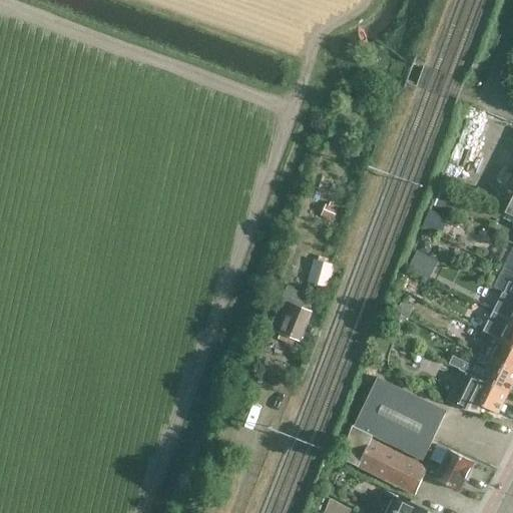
[(343,211),(325,203),(319,219),(337,226),(343,211)]
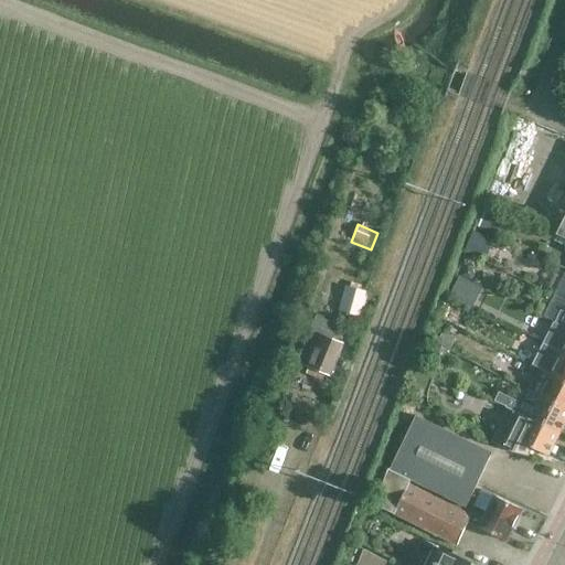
[(454,291),(475,302),(483,285),(461,275),(454,291)]
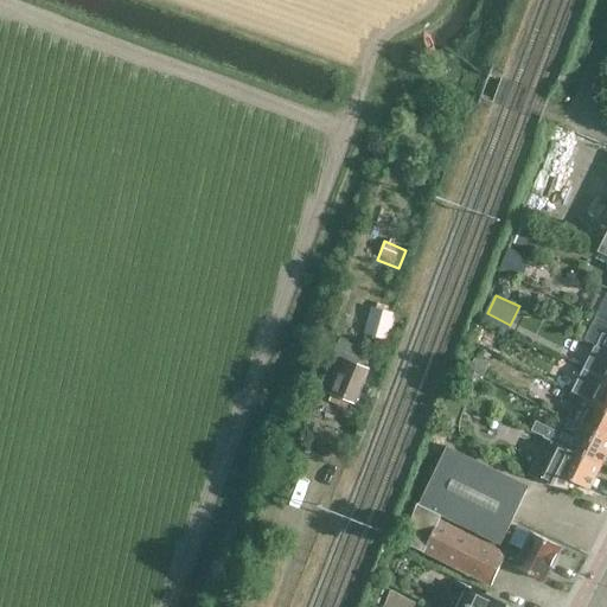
[(360,338),(383,343),(393,315),(370,308),(360,338)]
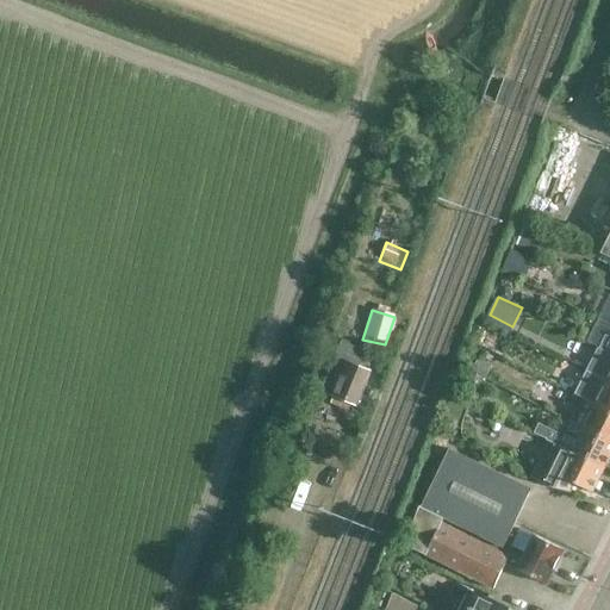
[(609,354),(609,336),(609,338),(605,336),(599,349),(609,354)]
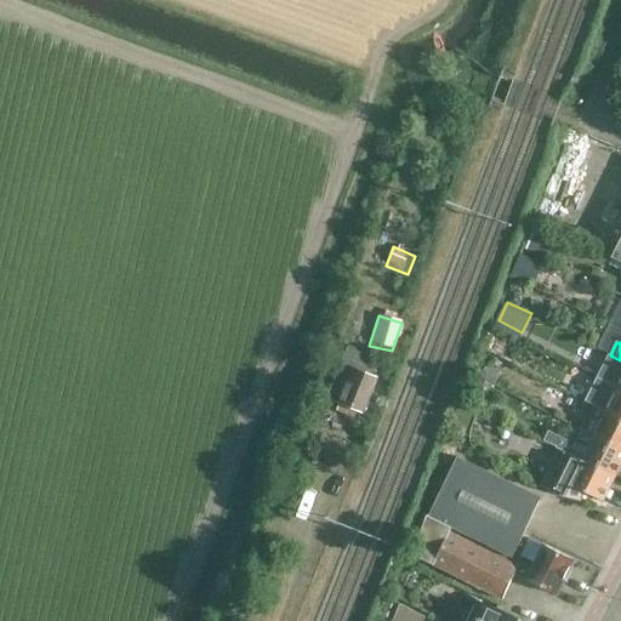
[(590,345),(585,357),(598,363),(603,351),(590,345)]
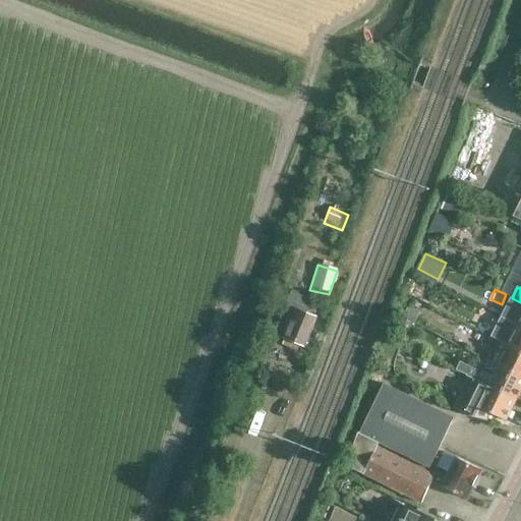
[(292,291),(274,334),(285,339),(283,345),(301,352),(303,347),(305,348),(317,317),(305,312),(311,299),(292,291)]
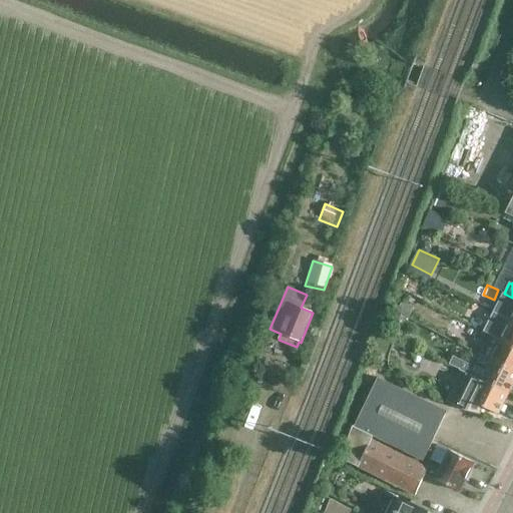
[(512,298),(504,294),(494,313),(510,321),(512,322),(512,298)]
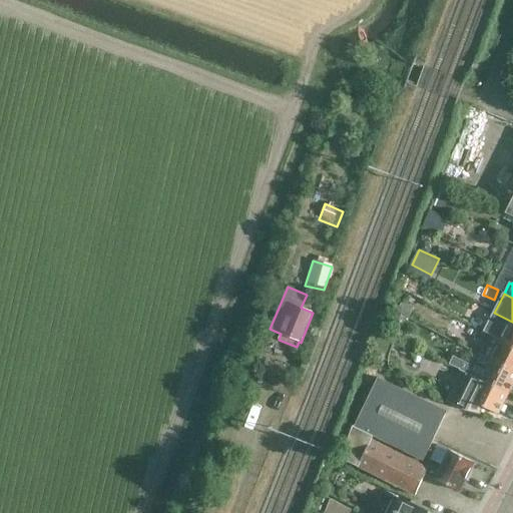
[(473,315),(467,326),(479,331),(484,321),(473,315)]
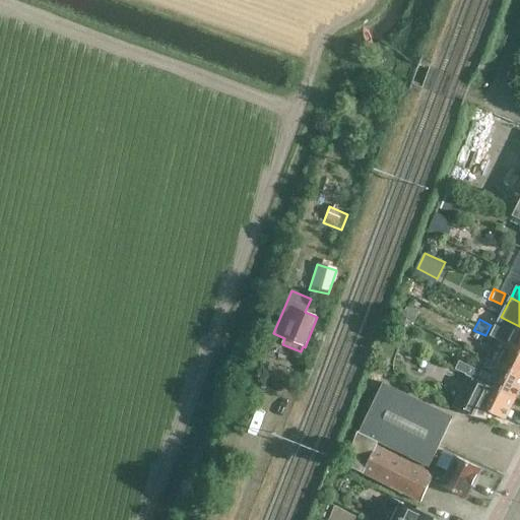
[(519,352),(519,326),(517,325),(512,336),(507,346),(519,352)]
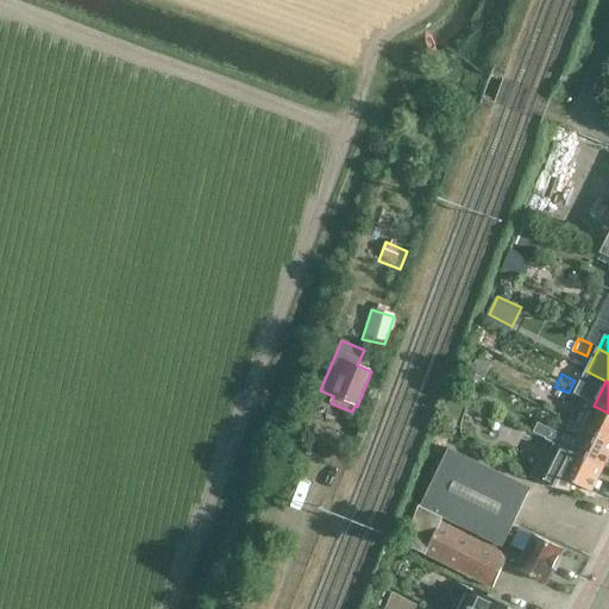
[(550,395),(563,402),(569,393),(554,387),(550,395)]
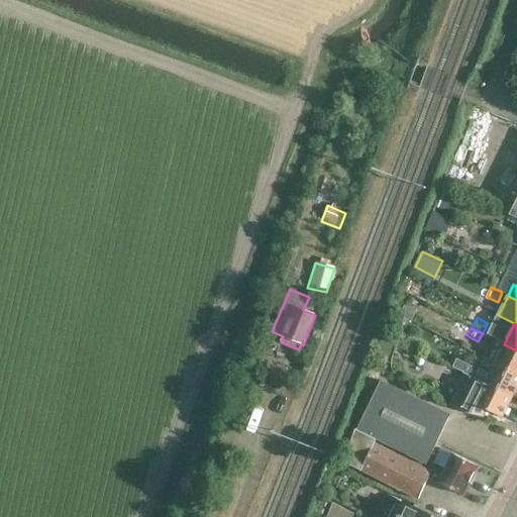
[(516,374),(516,350),(504,344),(493,339),(484,357),(516,374)]
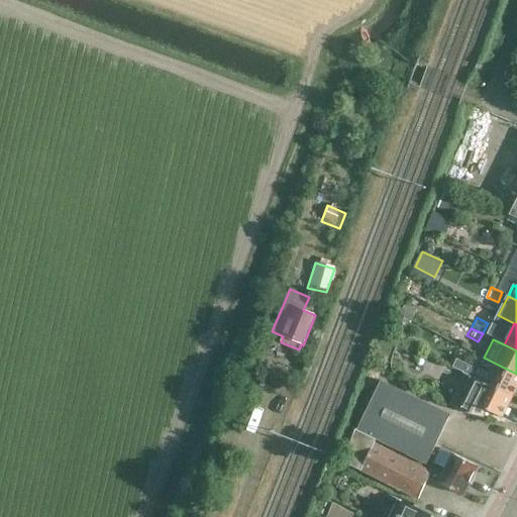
[(456,358),(452,368),(462,373),(462,374),(484,384),(512,398),(516,387),(516,374),(481,355),(475,368),(456,358)]
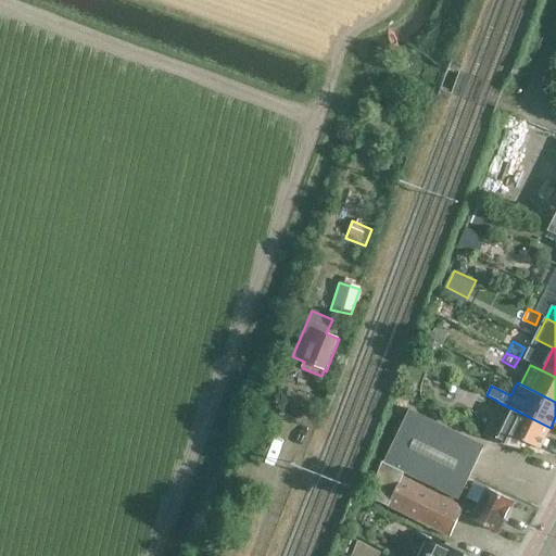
[(539,450),(550,428),(506,406),(497,422),(492,420),(484,436),(504,445),(519,449),(522,441),(539,450)]
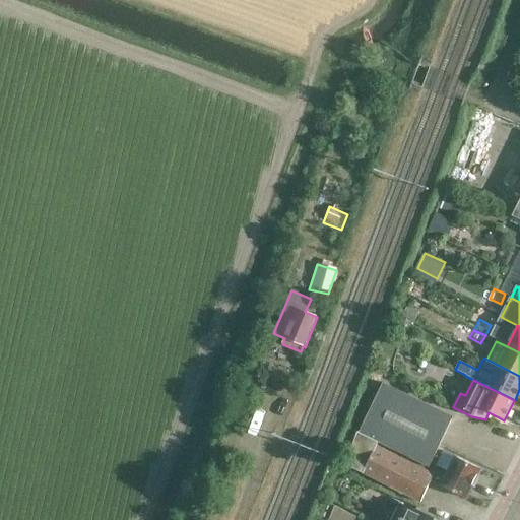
[(363,474),(377,446),(392,453),(419,467),(427,471),(429,467),(439,446),(453,418),(383,385),(360,434),(356,438),(355,437),(343,464),(349,467),(363,474)]
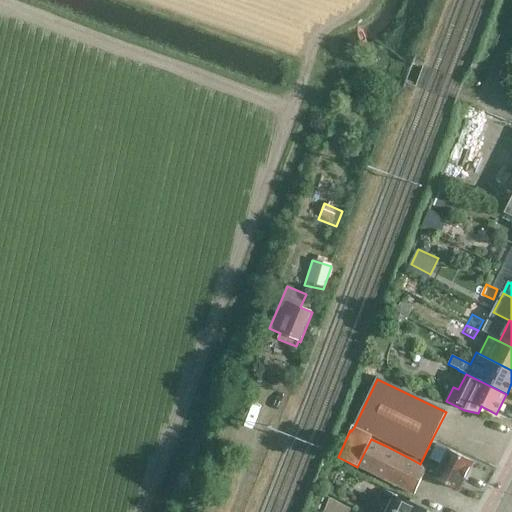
[(420,464),(413,460),(386,446),(371,439),(357,467),(414,495),(424,474),(427,468),(421,465),(420,464)]
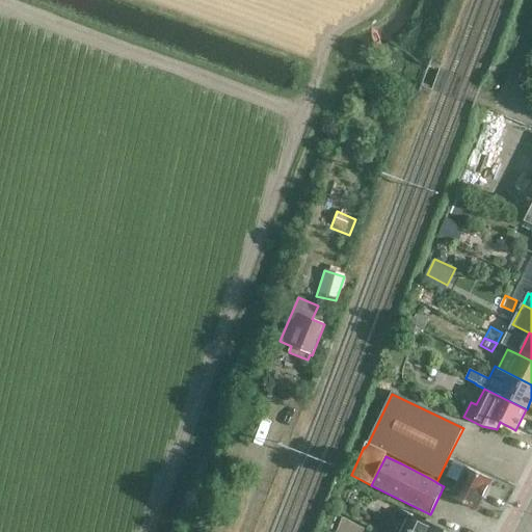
[(445,484),(444,486),(441,493),(451,498),(451,499),(476,511),(483,498),(486,499),(491,488),(488,487),(493,481),(466,468),(455,489),(445,484)]
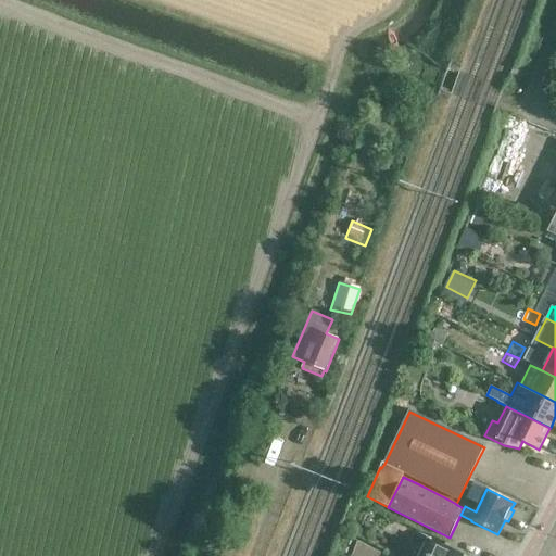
[(417,555),(469,555),(415,530),(413,535),(425,542),(417,555)]
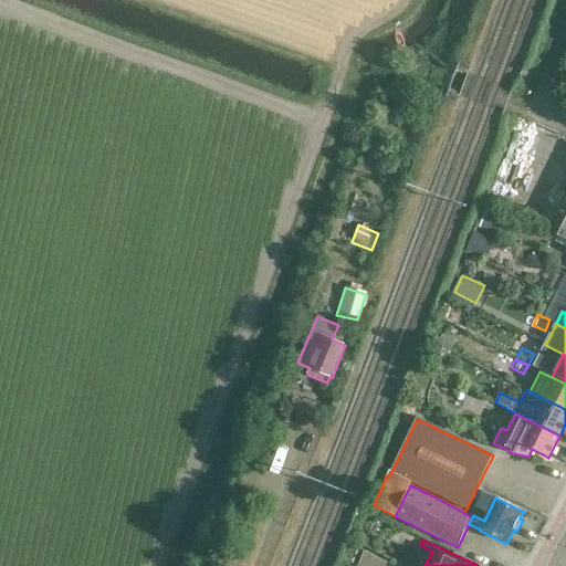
[(356,565),(385,565),(387,563),(364,552),(356,565)]
